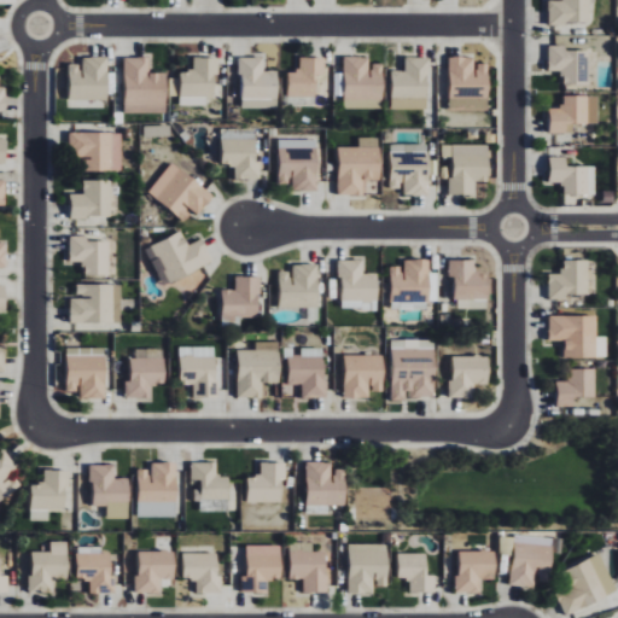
[(561,0),(563,1),(549,1),(549,25),(590,24),(590,0),(561,0)]
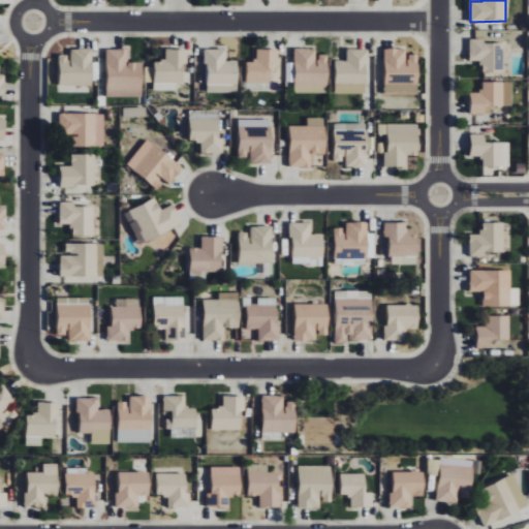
[(484,44),(484,39),(469,39),(470,61),(481,61),(481,72),(503,72),(503,43),(484,44)]
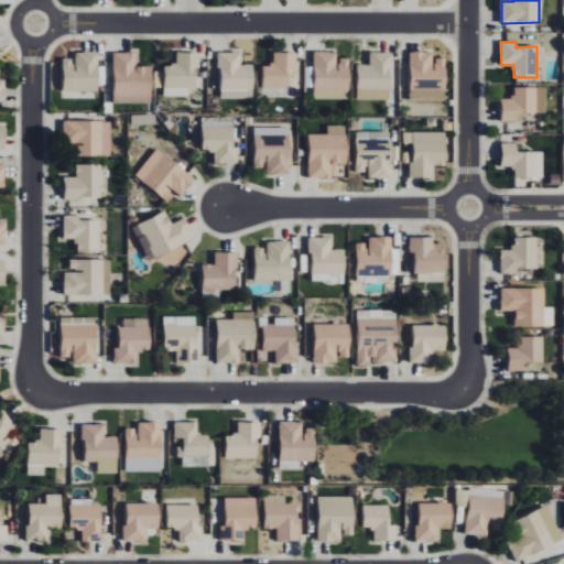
[(349,98),(348,58),(336,58),(336,52),(313,53),(314,99),(349,98)]
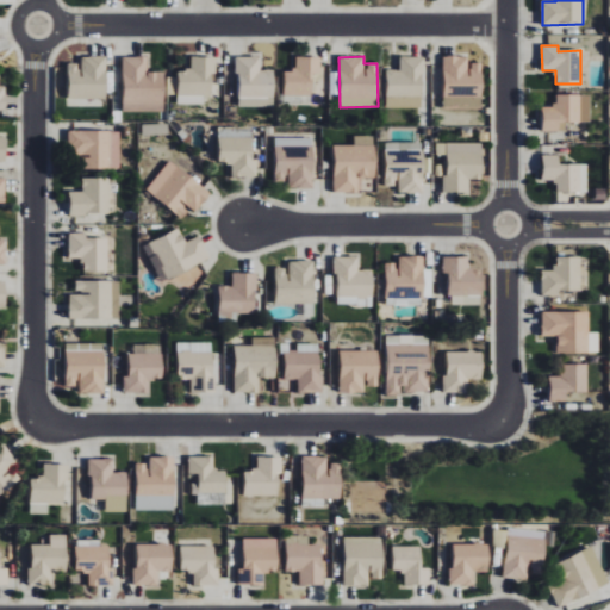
[(106,100),(106,57),(80,57),(80,64),(68,64),(68,99),(106,100)]
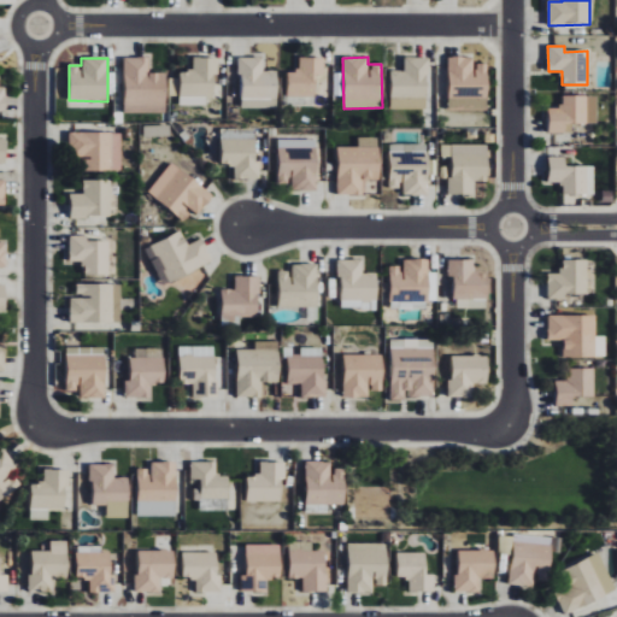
[(166,113),(165,72),(148,74),(148,58),(124,58),(125,113),(166,113)]
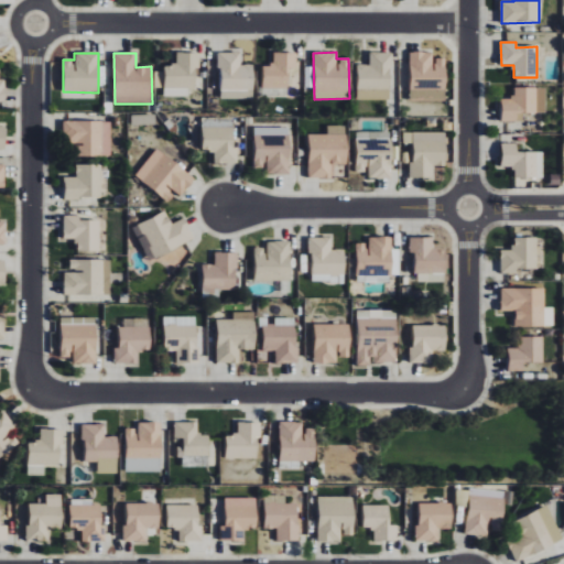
[(164,97),(188,97),(188,88),(197,89),(197,53),(176,53),(176,65),(164,65),(164,97)]
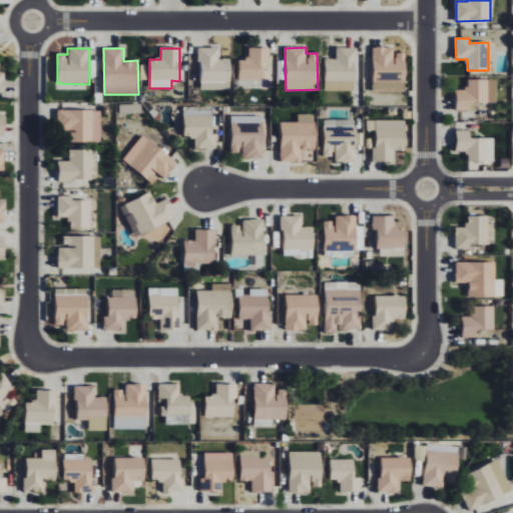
[(230,90),(231,59),(219,59),(219,48),(200,48),(199,89),(230,90)]
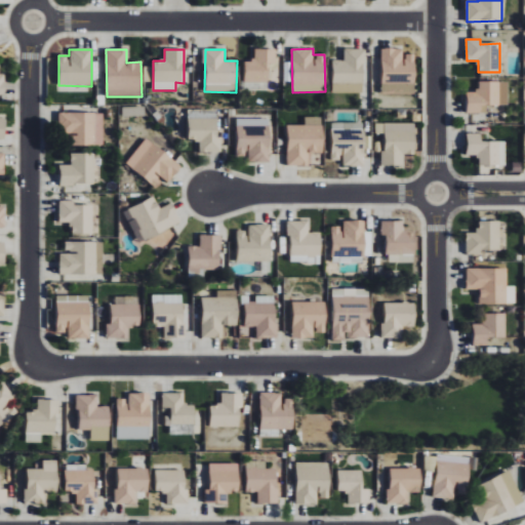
[(245,62),(245,82),(270,83),(271,65),(275,65),(276,50),(254,49),(253,62),(245,62)]
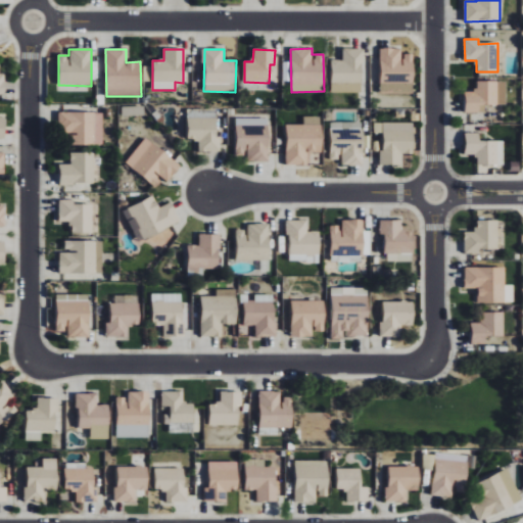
[(362,93),(363,49),(342,49),(342,60),(331,60),(330,92),(362,93)]
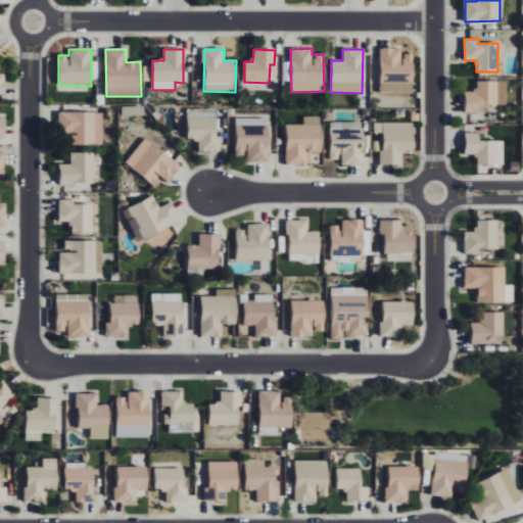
[(380,93),(414,93),(414,54),(402,54),(402,49),(381,49),(380,93)]
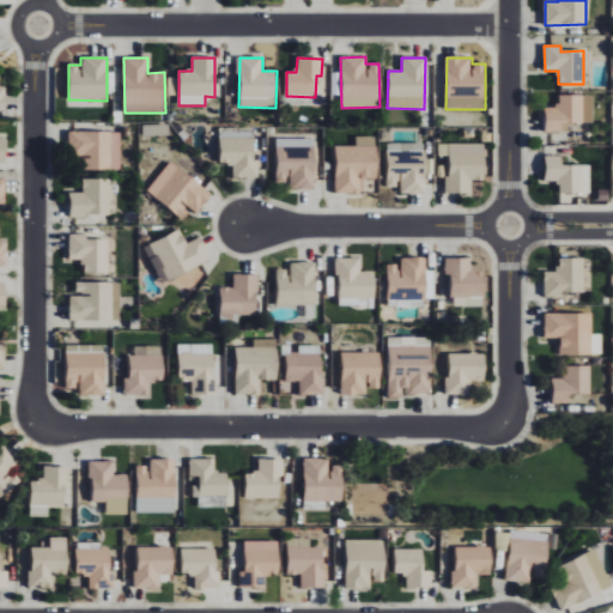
[(594,123),(593,96),(559,96),(559,107),(545,107),(546,133),(563,133),(563,123),(594,123)]
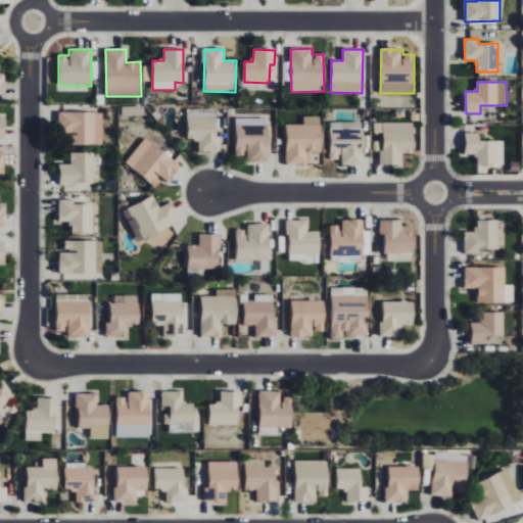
[(103,113),(59,112),(58,134),(68,134),(68,145),(102,145),(103,113)]
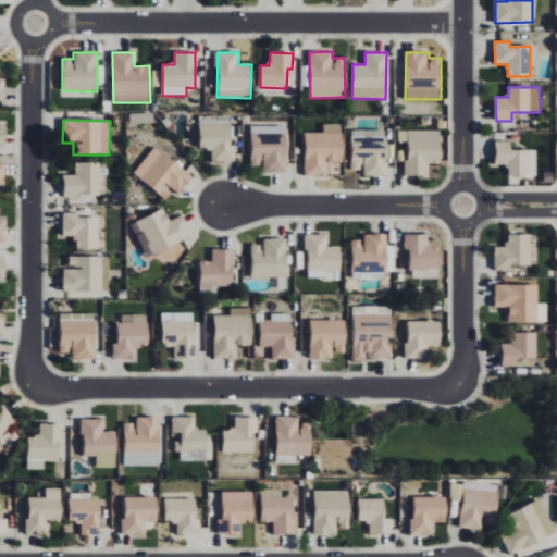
[(342,162),(342,124),(322,124),(323,133),(304,133),(305,176),(329,176),(327,163),(342,162)]
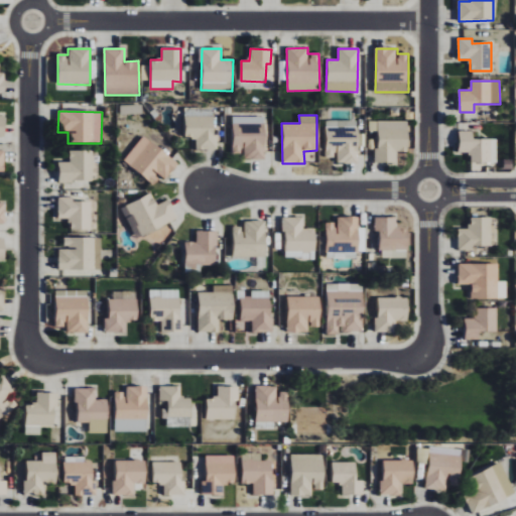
[(218,150),(217,136),(214,136),(214,116),(184,116),(185,139),(196,138),(197,150),(218,150)]
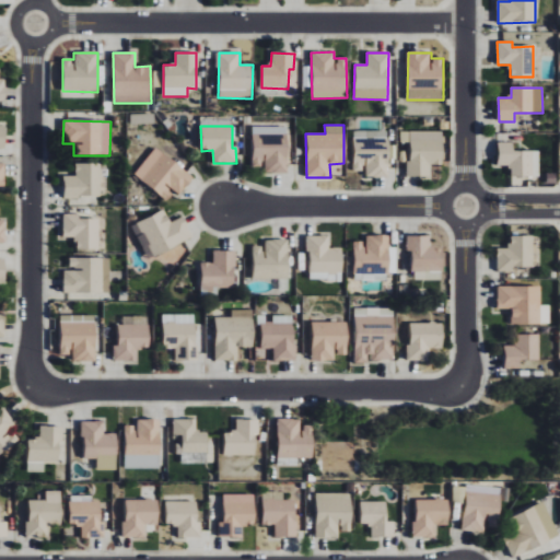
[(430,177),(429,165),(442,164),(442,131),(408,131),(409,177),(430,177)]
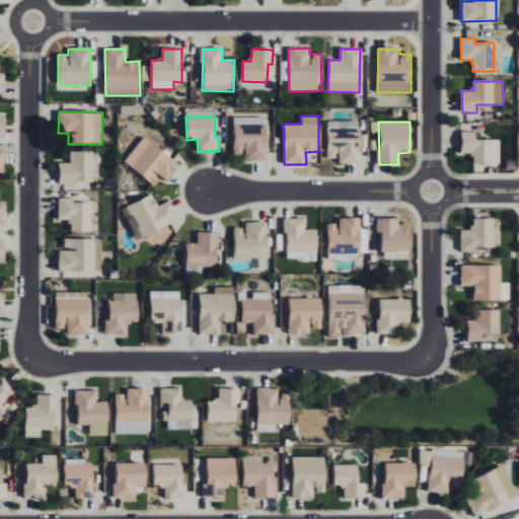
[(267,160),(268,126),(234,125),(233,154),(244,155),(244,159),(267,160)]
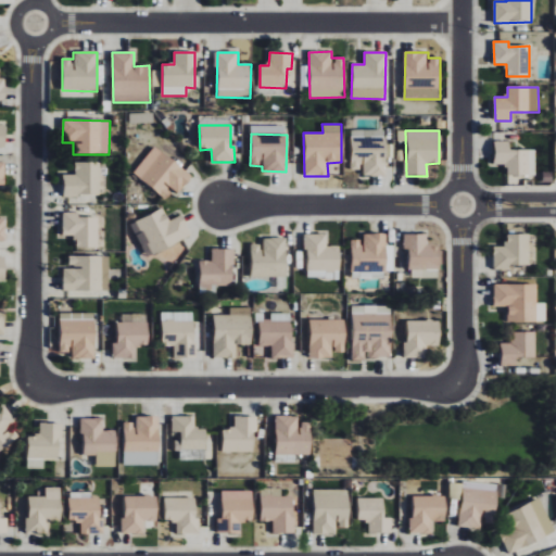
[(386,134),(351,134),(351,171),(361,171),(361,177),(384,177),(386,134)]
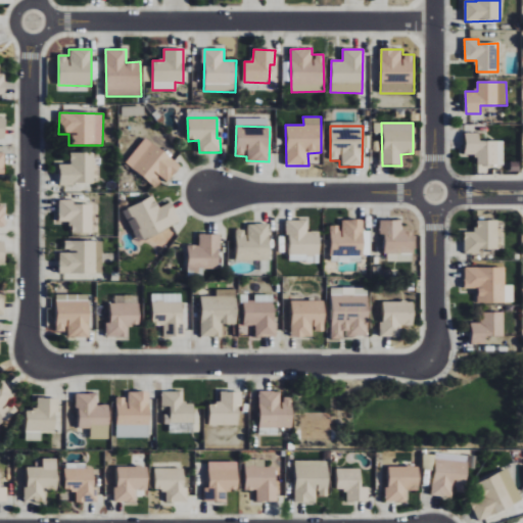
[(503,142),(479,142),(479,134),(465,134),(465,155),(477,155),(477,174),(489,174),(489,167),(504,167),(503,142)]
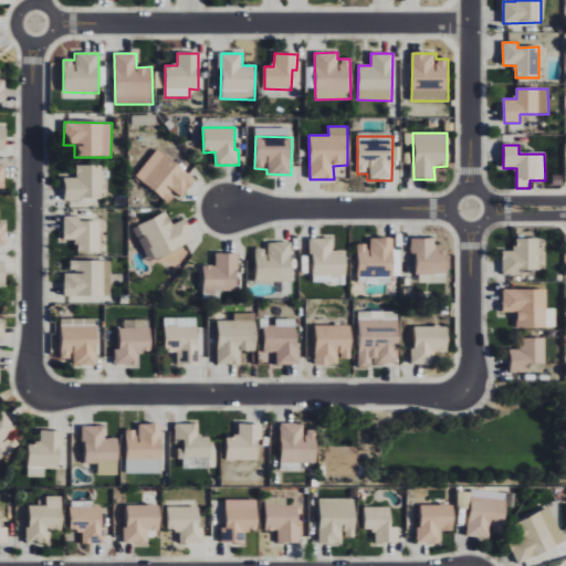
[(180,198),(196,181),(159,148),(136,175),(168,203),(176,195),(180,198)]
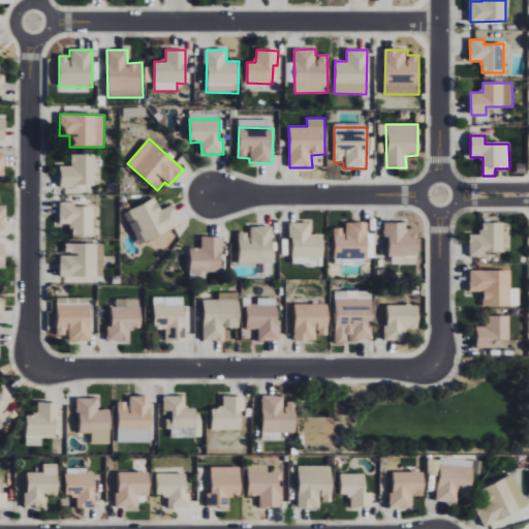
[(95,154),(70,154),(70,166),(60,166),(60,186),(95,186),(95,154)]
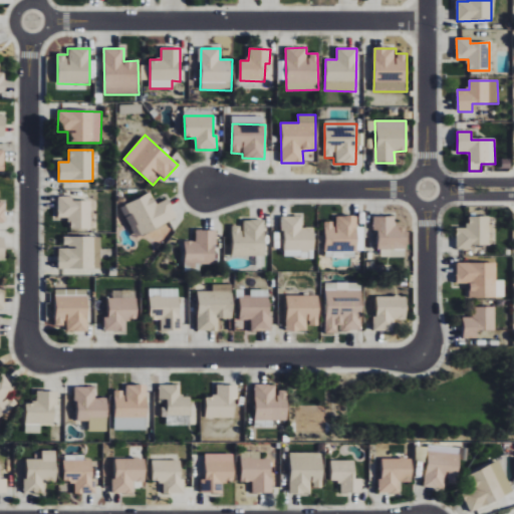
[(178,220),(170,199),(156,205),(152,194),(121,206),(135,238),(178,220)]
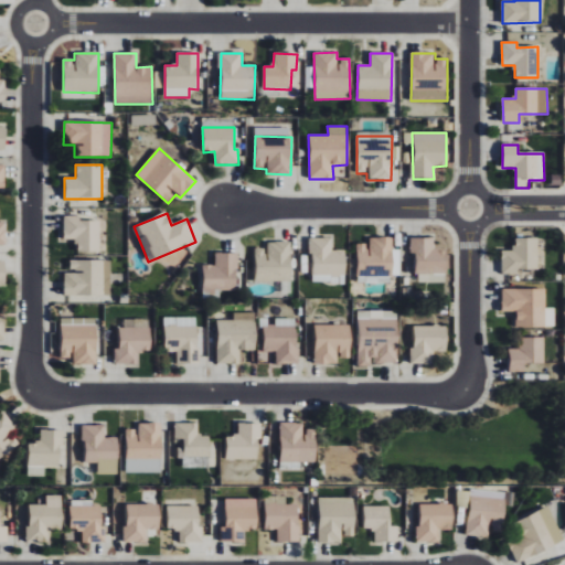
[(99,221),(80,221),(78,216),(64,216),(64,240),(76,240),(76,253),(100,253),(99,221)]
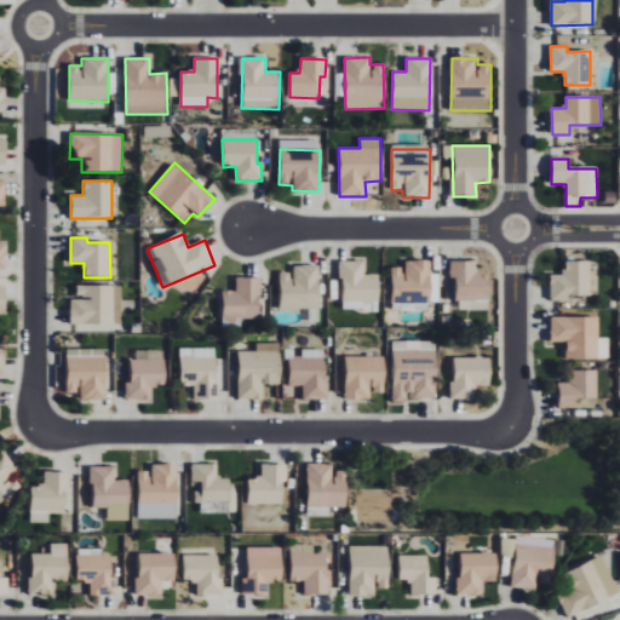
[(340,310),(377,310),(378,275),(365,275),(365,262),(342,260),(340,310)]
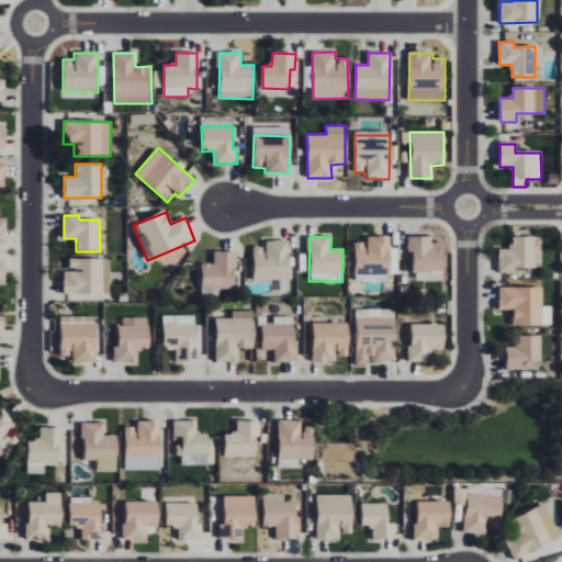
[(390,236),(366,237),(366,243),(353,243),(355,277),(390,276),(390,236)]
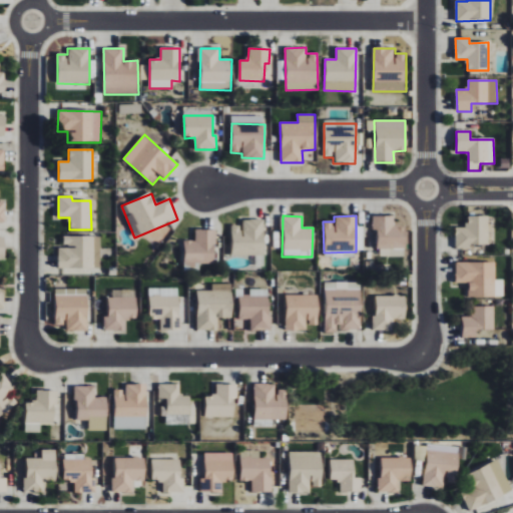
[(372,216),(373,231),(378,231),(378,257),(405,257),(404,227),(394,227),(394,216),(372,216)]
